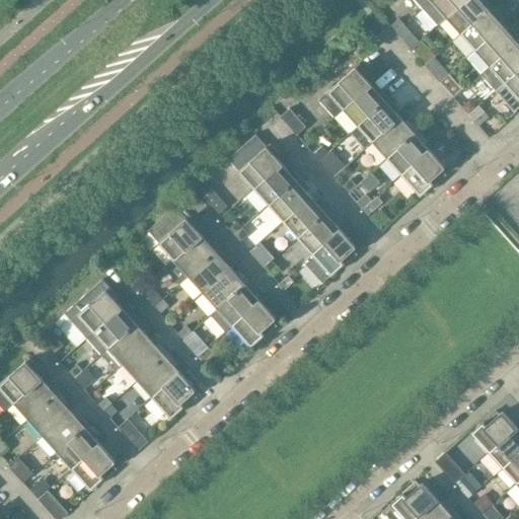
[(414,0),(423,9),(432,0),(414,0)]
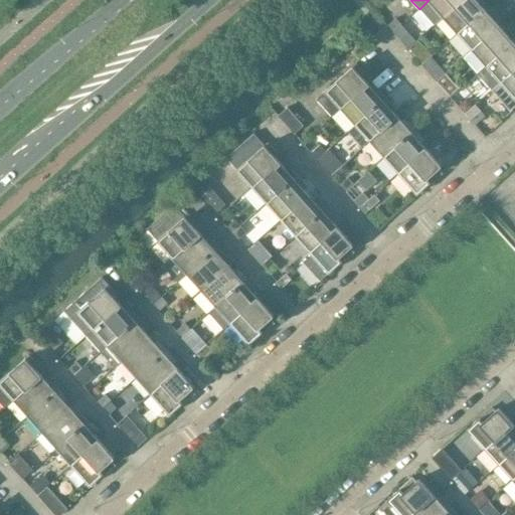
[(428,0),(419,9),(434,25),(443,17),(462,0),(428,0)]
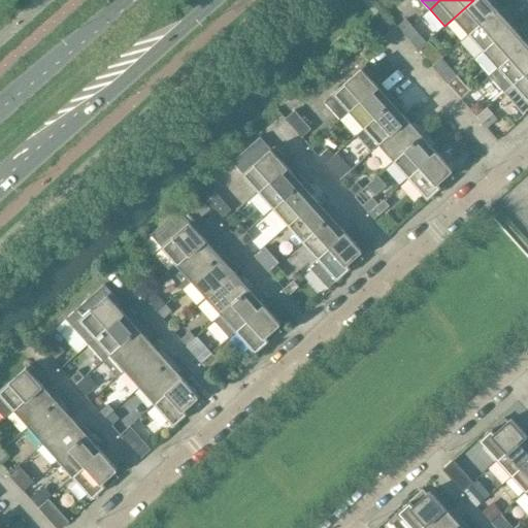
[(488,0),(473,0),(454,18),(468,34),(499,6),(493,0),(491,3),(488,0)]
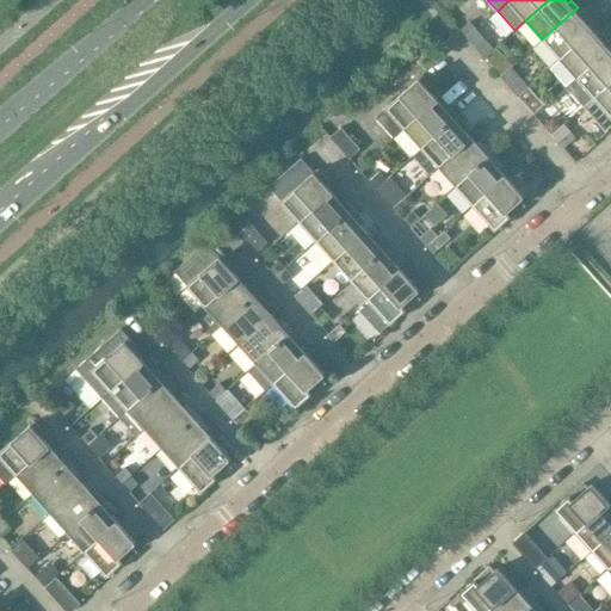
[(578,7),(542,39),(560,59),(592,30),(581,19),(585,16),(578,7)]
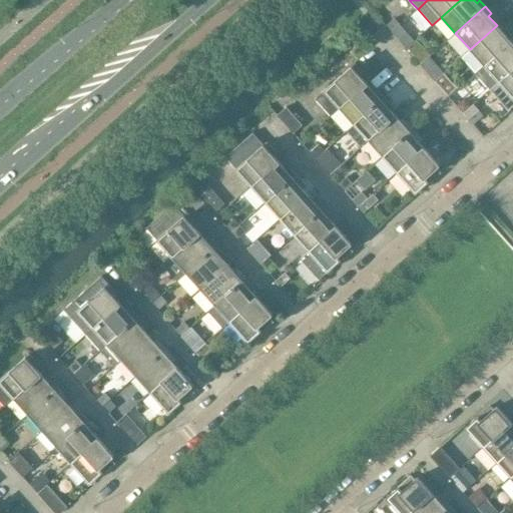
[(387,25),(392,31),(400,24),(394,18),(387,25)]
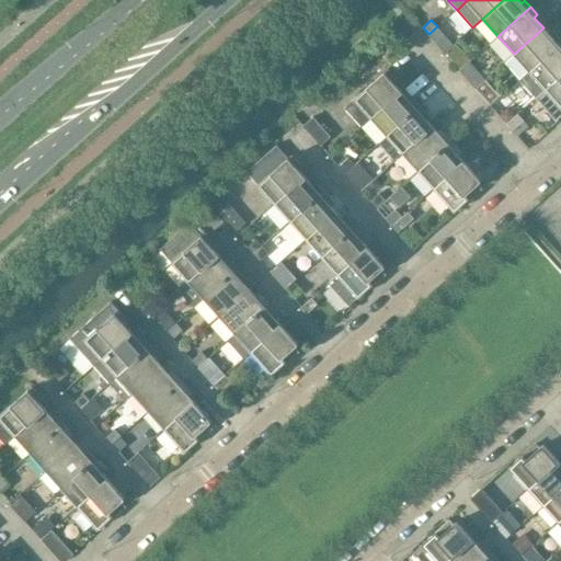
[(544,27),(514,54),(529,71),(560,43),(560,41),(557,35),(552,38),(544,27)]
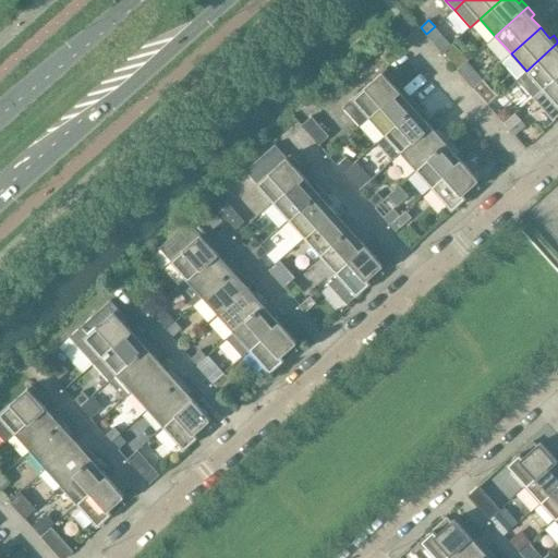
[(543,88),(557,74),(557,43),(526,71),(517,80),(533,97),(543,88)]
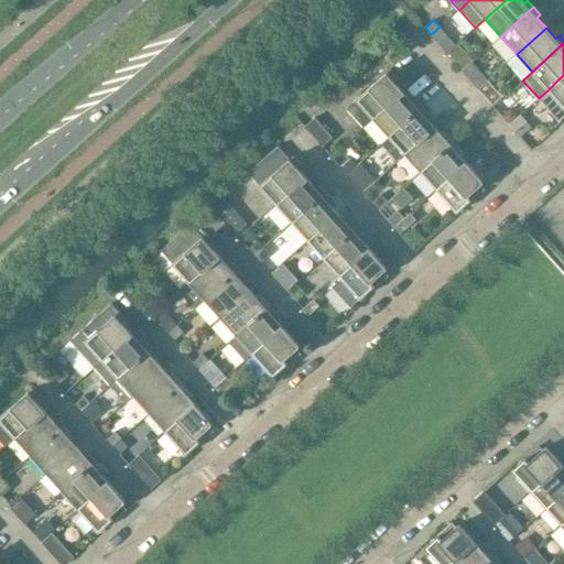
[(463,69),(472,63),(465,55),(456,63),(463,69)]
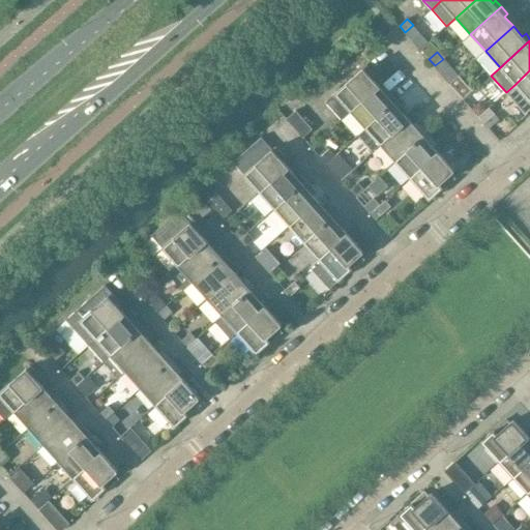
[(449,67),(443,59),(435,65),(442,74),(449,67)]
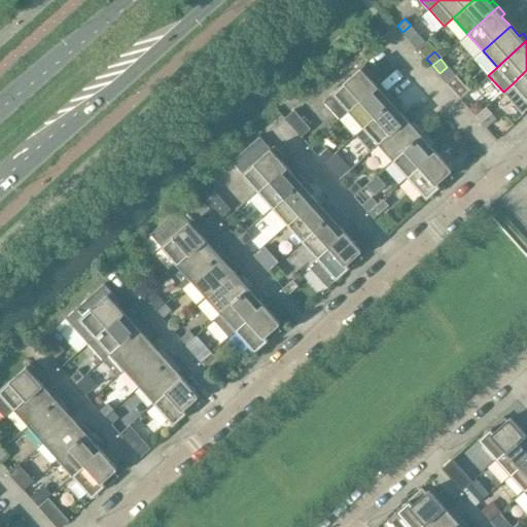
[(349,111),(376,86),(367,76),(371,73),(363,66),(332,94),(334,94),(324,102),(339,119),(349,111)]
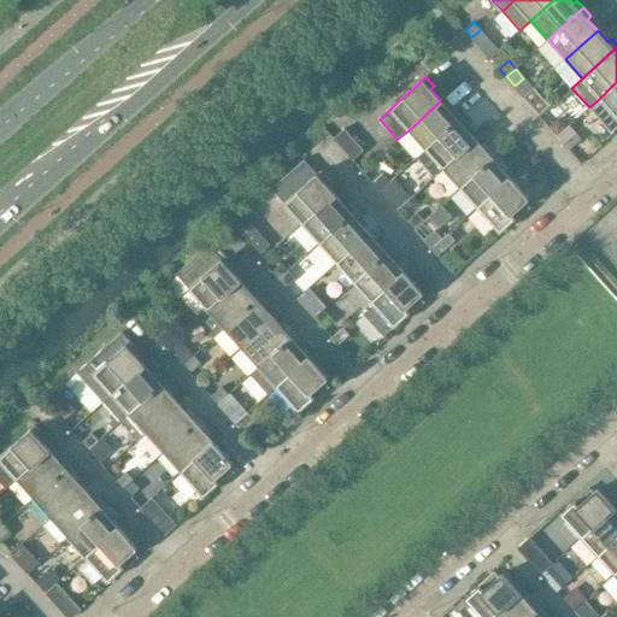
[(616,82),(600,98),(589,107),(611,133),(616,127),(616,82)]
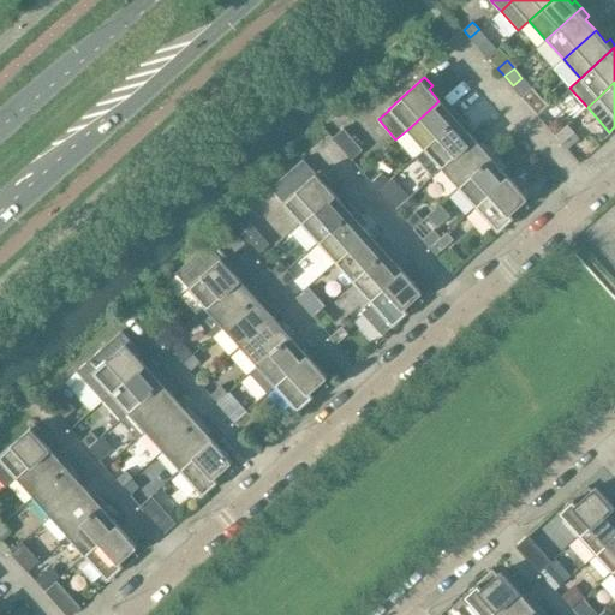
[(536,115),(547,105),(531,88),(520,97),(536,115)]
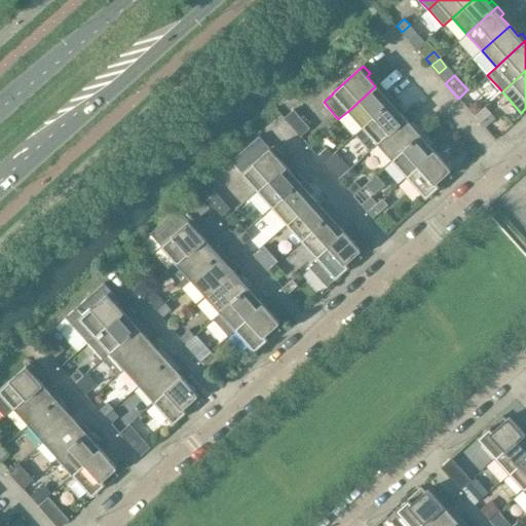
[(363,127),(393,100),(387,92),(384,96),(375,86),(348,111),(338,119),(352,136),(363,127)]
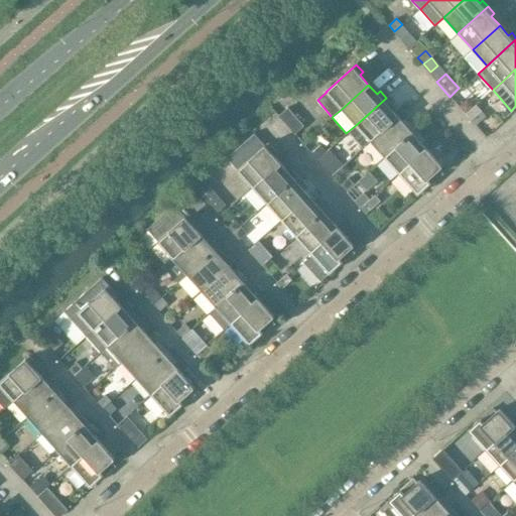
[(386,98),(356,125),(370,141),(397,117),(389,107),(392,104),(386,98)]
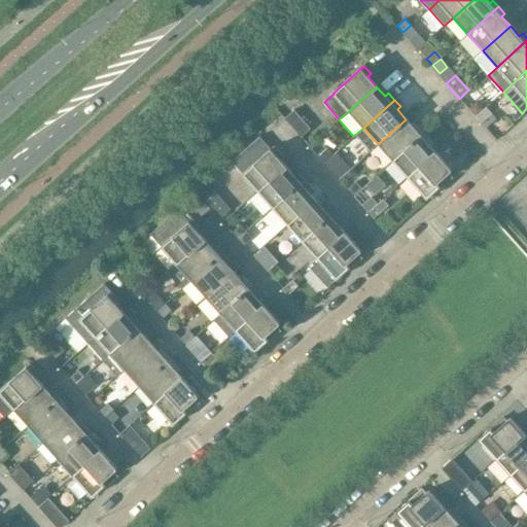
[(477,101),(468,107),(476,115),(483,108),(477,101)]
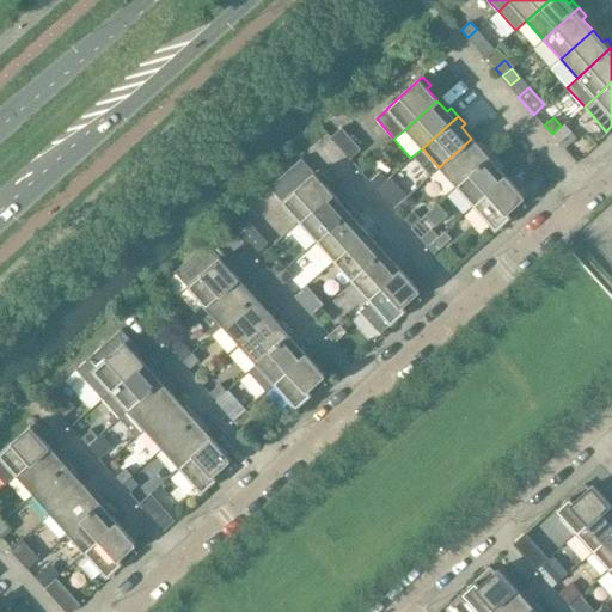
[(554,135),(558,141),(564,148),(575,139),(564,126),(554,135)]
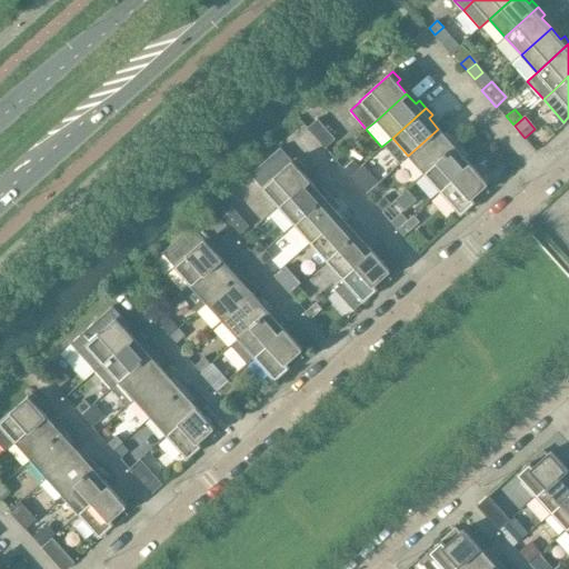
[(325,148),(335,139),(317,119),(307,128),(325,148)]
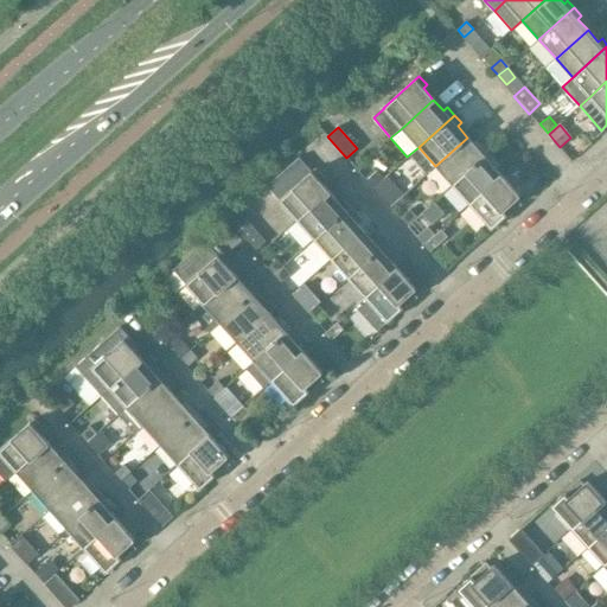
[(467,138),(435,166),(453,185),(489,153),(481,145),(478,148),(467,138)]
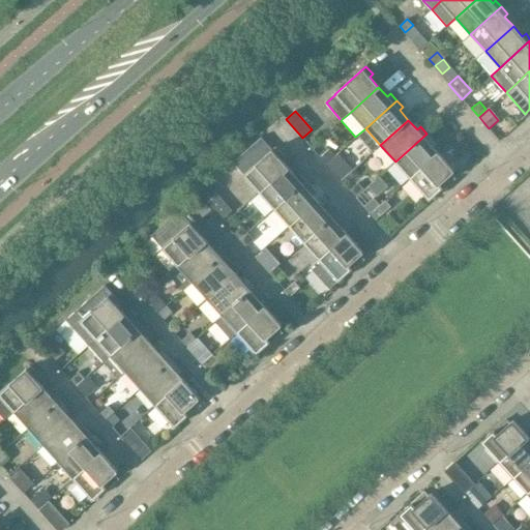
[(427,134),(395,162),(410,178),(438,153),(429,143),(433,140),(427,134)]
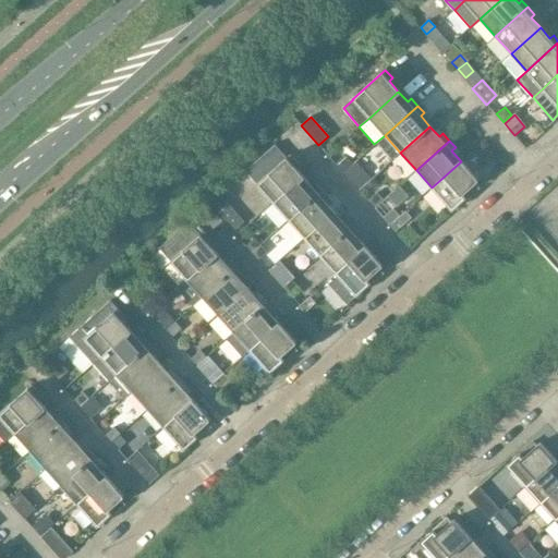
[(274,203),(302,177),(293,166),(296,162),(290,155),(286,158),(275,145),(245,171),(274,203)]
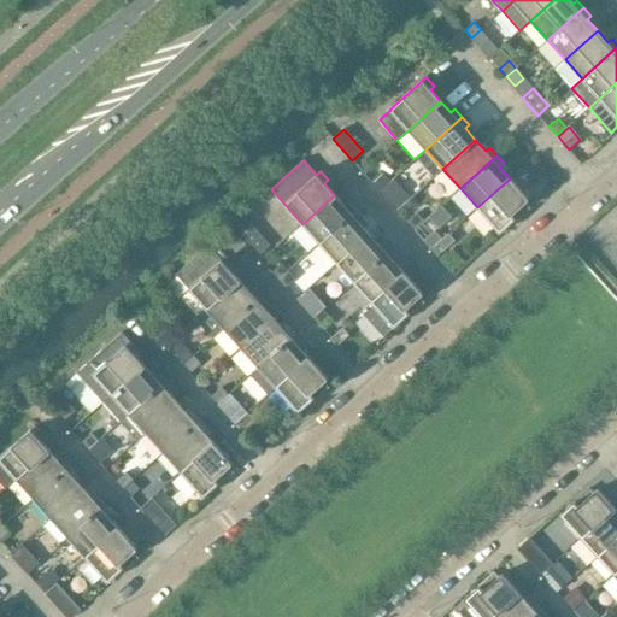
[(380,189),(389,181),(382,174),(374,182),(380,189)]
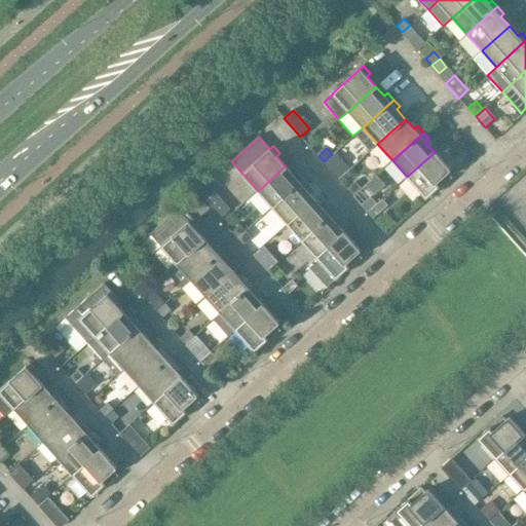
[(336,151),(332,154),(324,161),(332,171),(344,159),(336,151)]
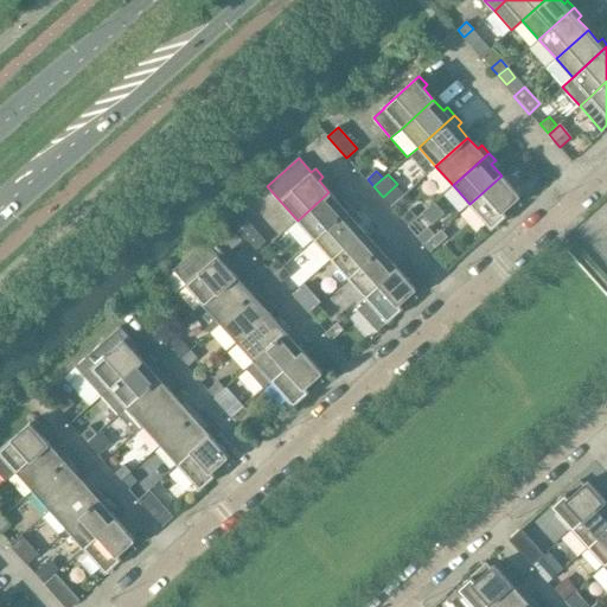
[(502,176),(470,204),(491,229),(506,215),(503,211),(519,196),(502,176)]
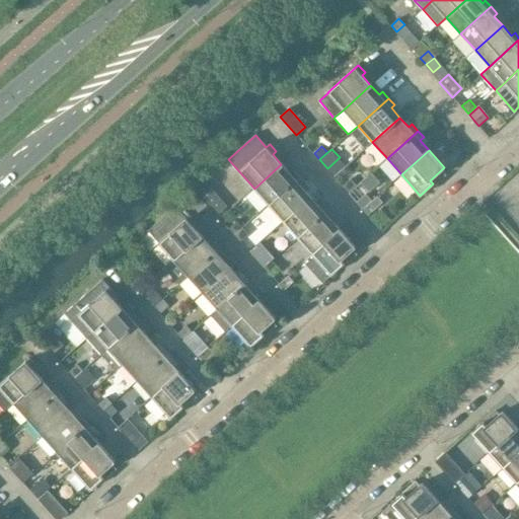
[(281,164),(254,189),(269,205),(299,177),(293,171),(290,173),(281,164)]
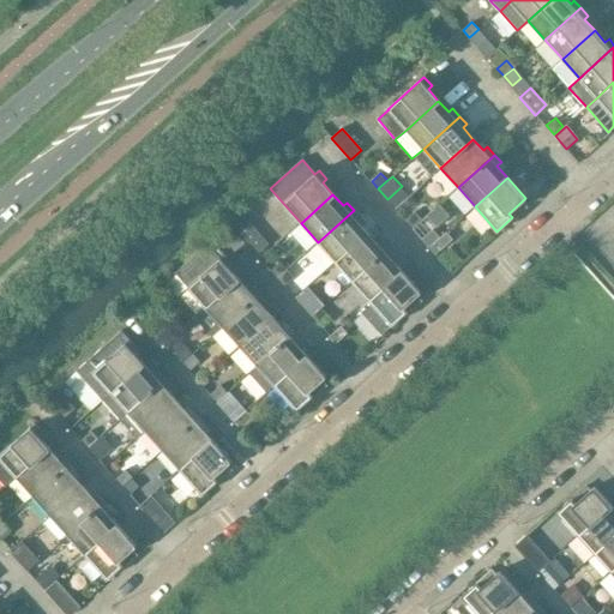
[(354,210),(318,242),(335,262),(367,233),(357,221),(361,217),(354,210)]
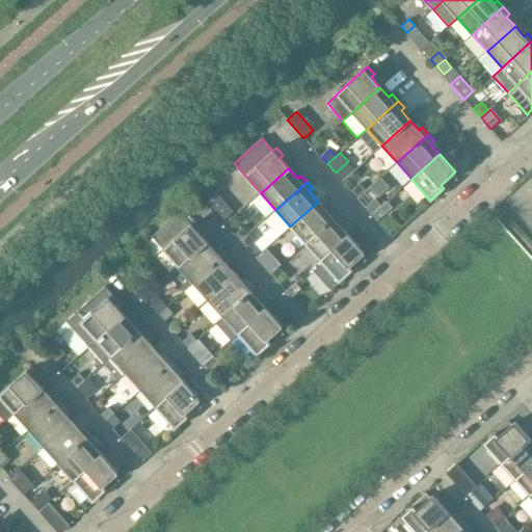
[(351,190),(357,197),(365,190),(360,184),(351,190)]
